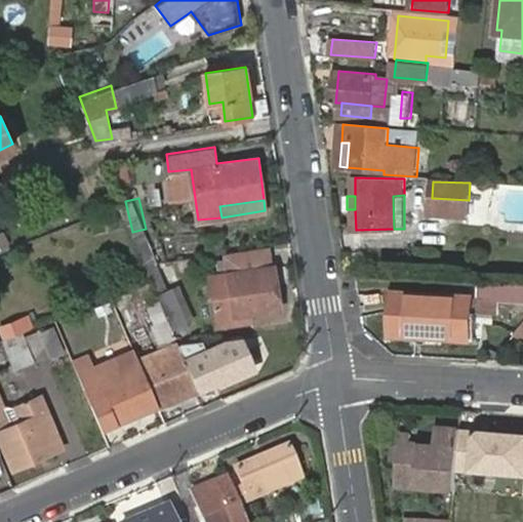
[(210,274),(216,315),(251,310),(278,307),(274,265),(270,265),(268,248),(226,253),(229,272),(210,274)]
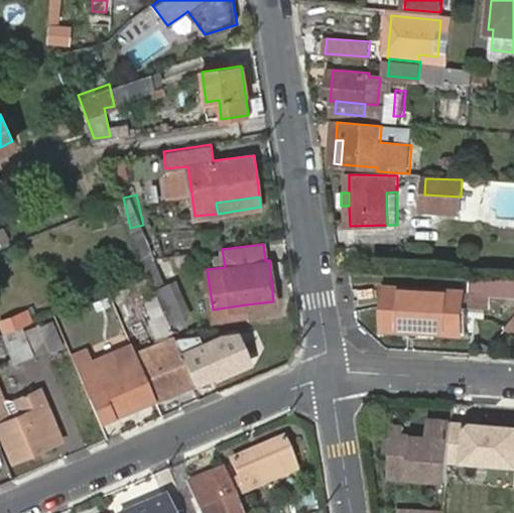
[(152,256),(142,258),(149,274),(168,321),(183,313),(170,281),(164,284),(152,256)]
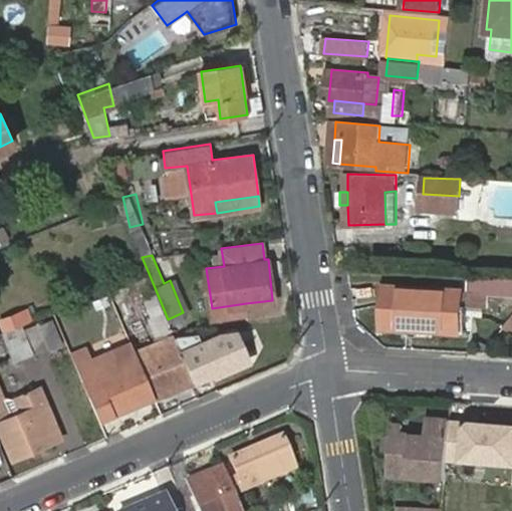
[(511,277),(474,275),(473,290),(511,292),(511,277)]
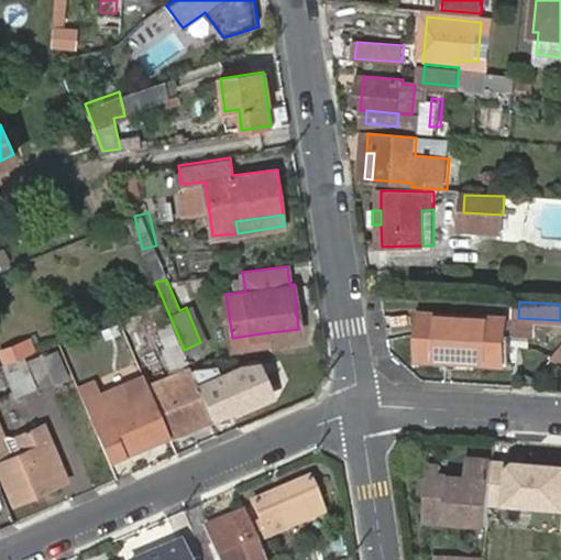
[(424,314),(421,358),(508,364),(509,340),(510,319),(424,314)]
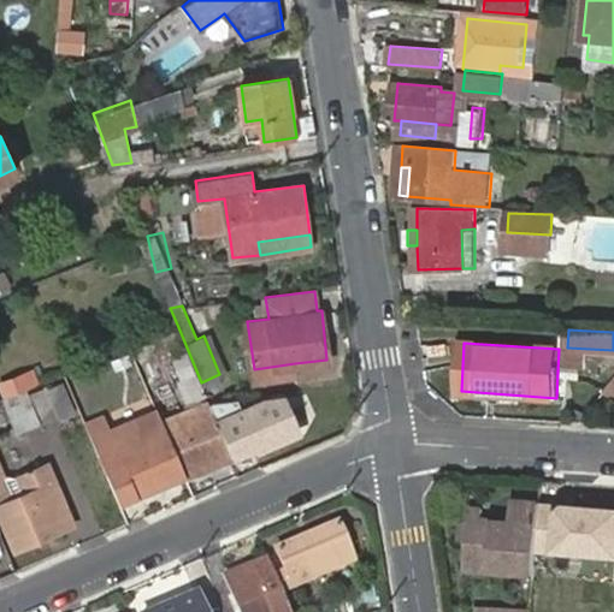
[(559,349),(558,372),(580,373),(583,350),(567,348),(559,349)]
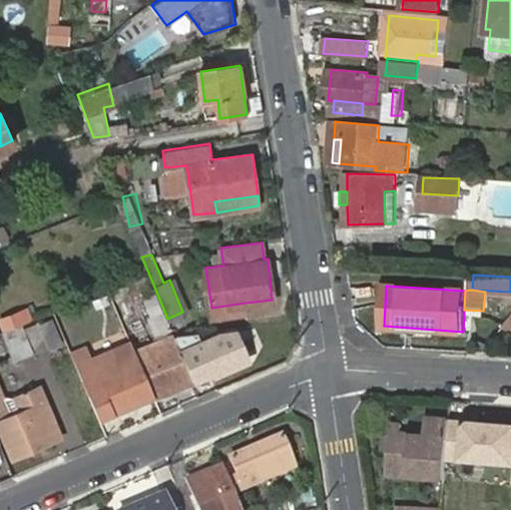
[(245,303),(211,308),(212,319),(246,313),(245,303)]
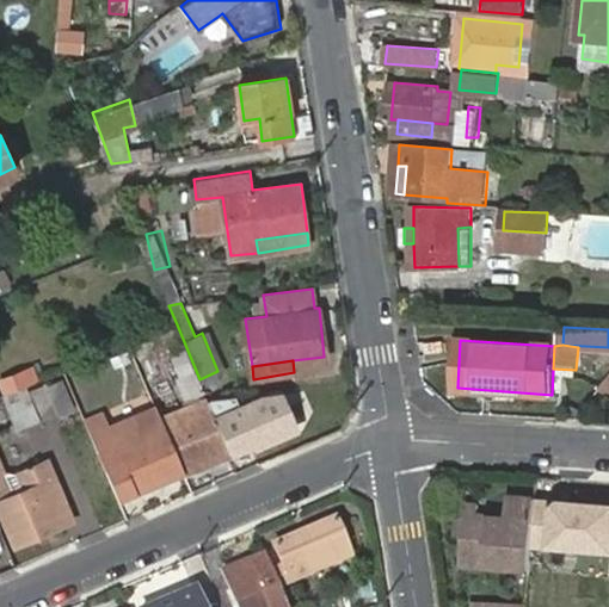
[(47,381),(31,386),(43,416),(72,404),(61,377),(47,383),(47,381)]
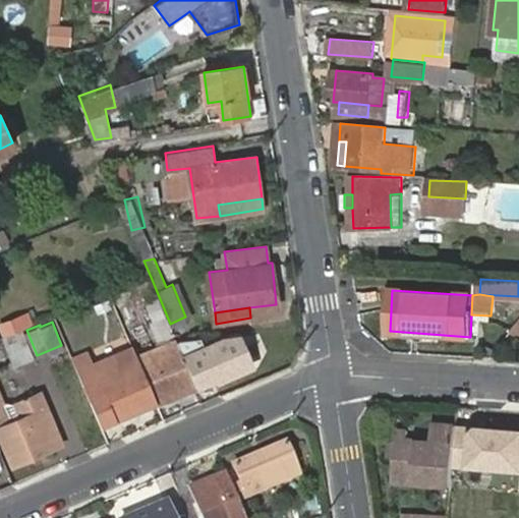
[(32,354),(21,328),(2,336),(12,361),(32,354)]
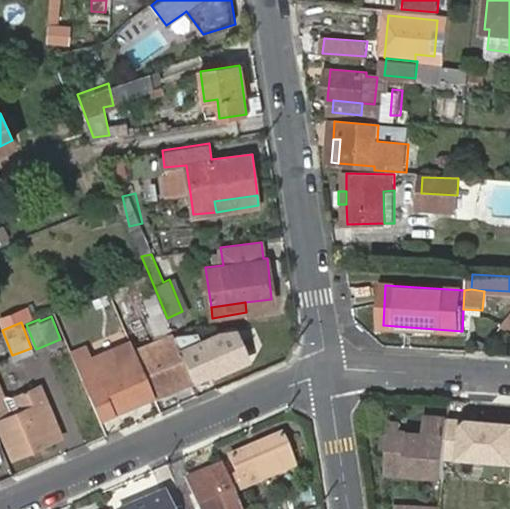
[(219,327),(178,344),(192,380),(249,356),(236,325),(219,327)]
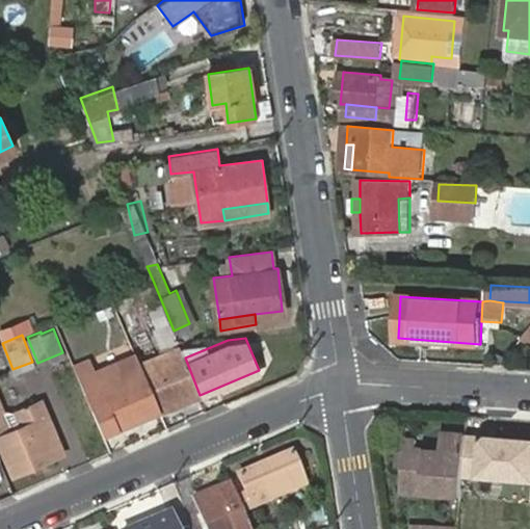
[(180,347),(140,363),(147,377),(160,411),(200,395),(185,358),(180,347)]
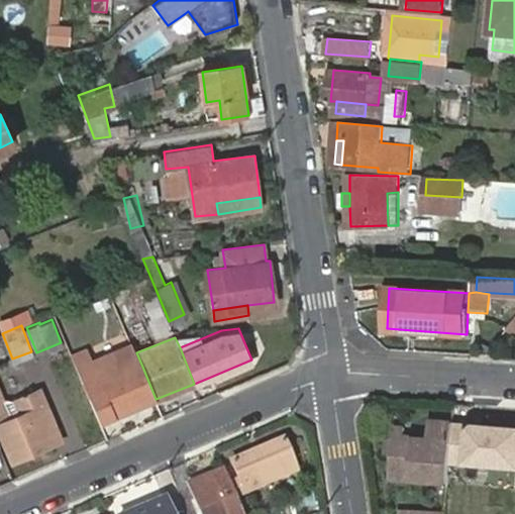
[(115,415),(156,399),(142,367),(136,352),(133,345),(93,363),(90,354),(74,361),(83,381),(98,375),(104,389),(89,395),(100,420),(115,414),(115,415)]
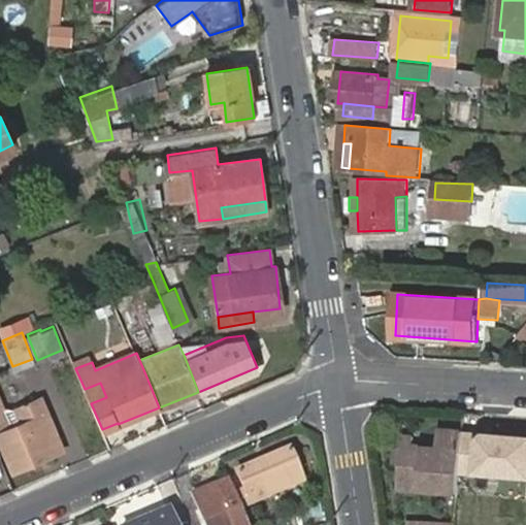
[(100,383),(85,389),(91,403),(106,397),(100,383)]
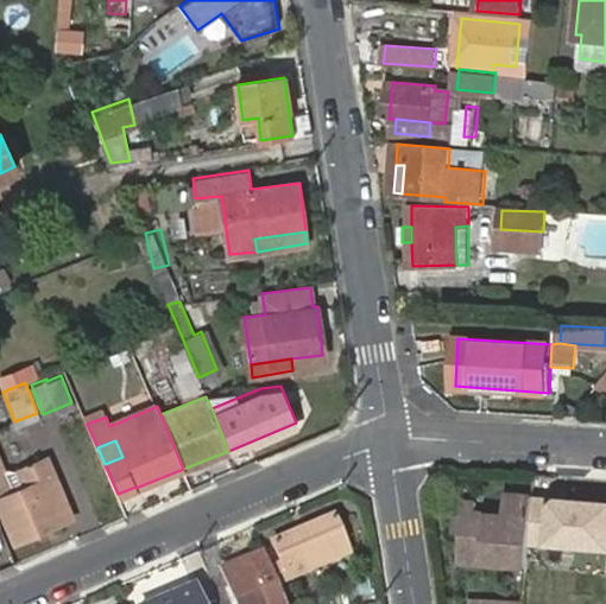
[(0,502),(14,539),(61,519),(57,510),(69,504),(44,456),(13,468),(20,484),(8,489),(0,469),(0,502)]
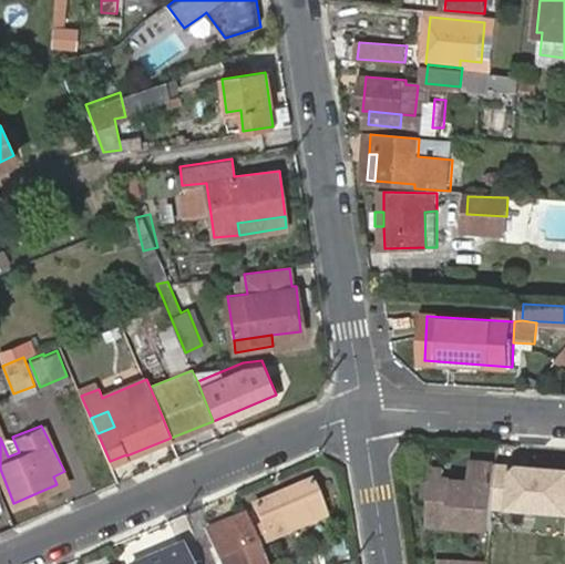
[(494,526),(497,465),(472,464),(471,482),(453,482),(453,491),(443,490),(444,482),(445,470),(427,470),(424,493),(429,494),(428,522),(494,526)]
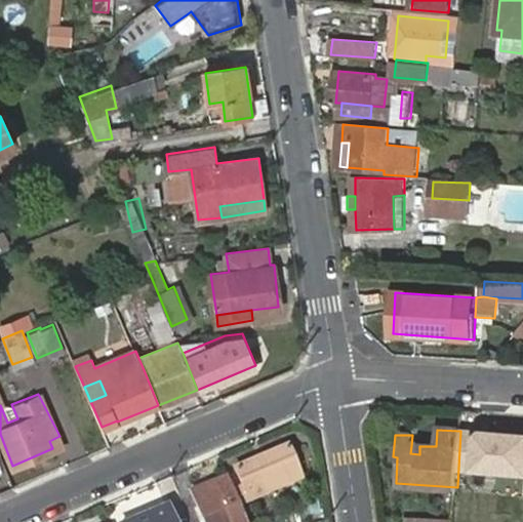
[(478,477),(516,480),(516,470),(522,470),(522,433),(481,431),(481,449),(470,448),(469,473),(478,474),(478,477)]
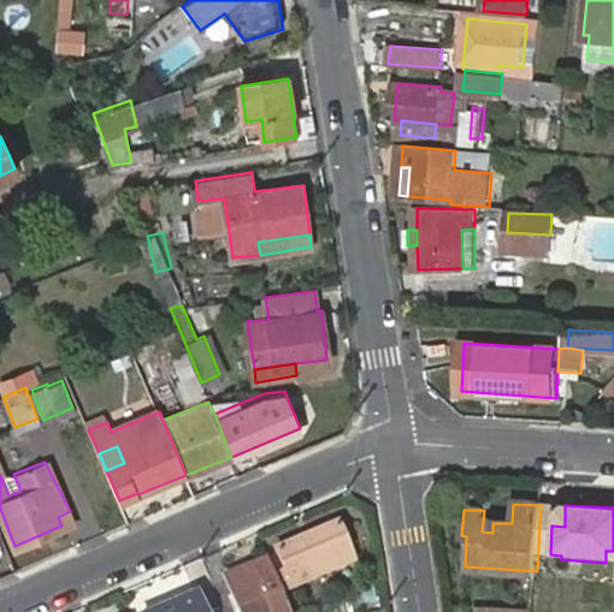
[(70,511),(58,517),(62,526),(75,521),(70,511)]
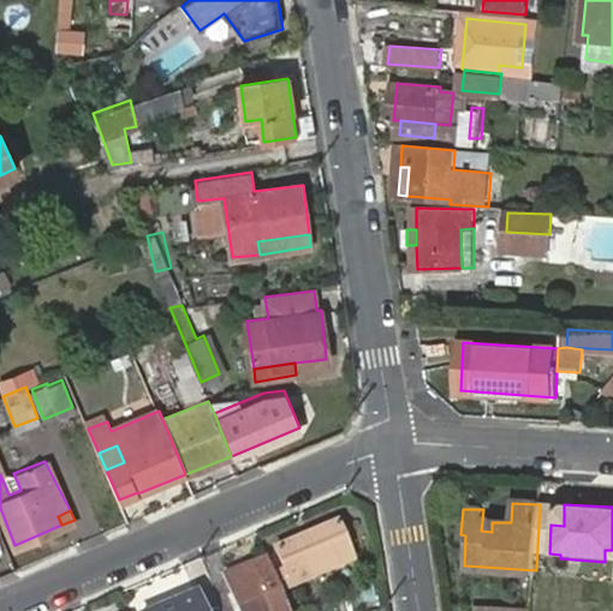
[(309,558),(350,541),(340,519),(279,544),(286,565),(279,568),(285,582),(314,570),(309,558)]
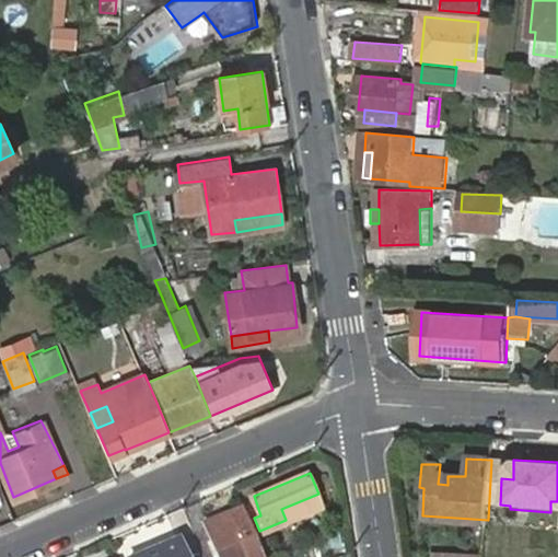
[(448,476),(439,476),(438,484),(448,485),(448,476)]
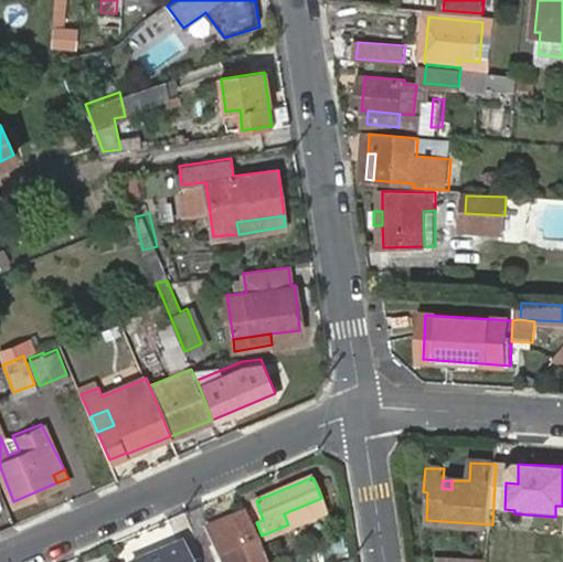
[(326,509),(321,498),(284,513),(288,525),(326,509)]
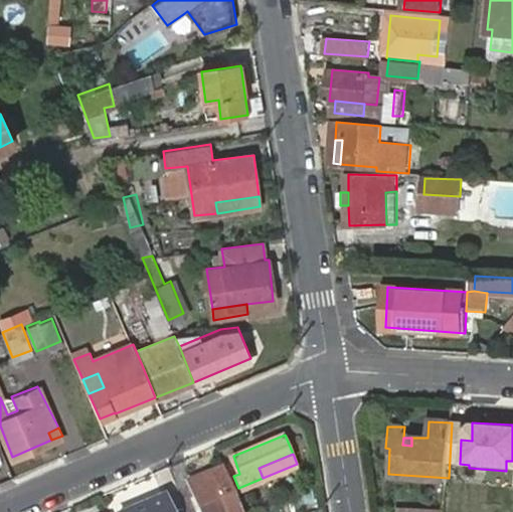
[(241,511),(224,465),(187,481),(199,511),(241,511)]
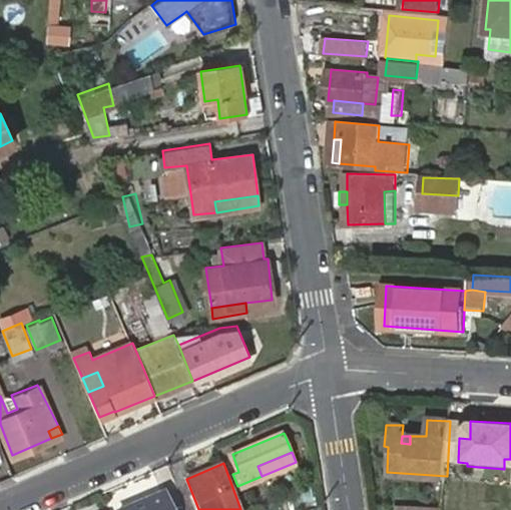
[(167,509),(160,491),(117,509),(167,509)]
